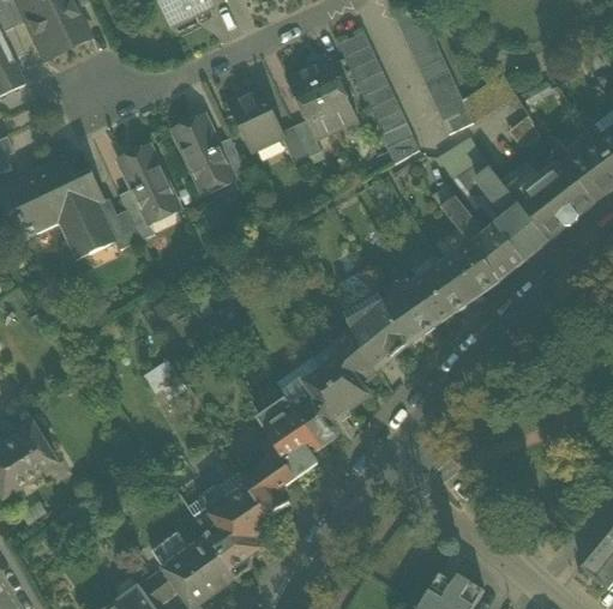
[(0,0),(0,1),(12,25),(24,19),(16,0),(0,0)]
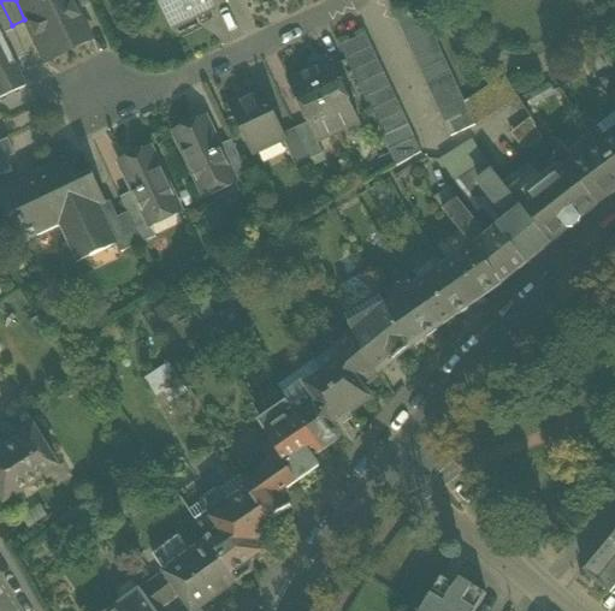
[(24,19),(43,59),(92,36),(77,6),(74,0),(24,0),(19,3),(18,0),(16,0),(24,19)]
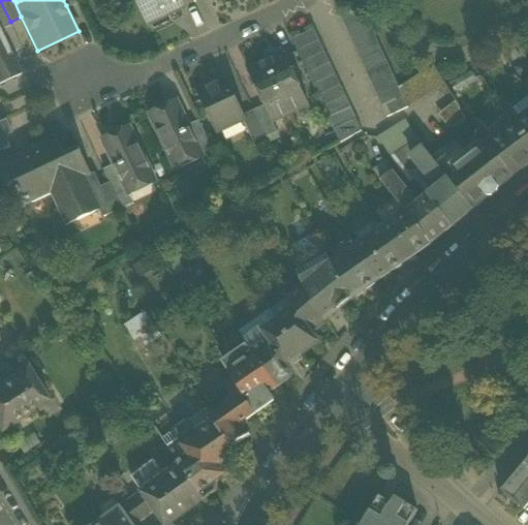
[(135,0),(146,22),(183,4),(181,0),(135,0)]
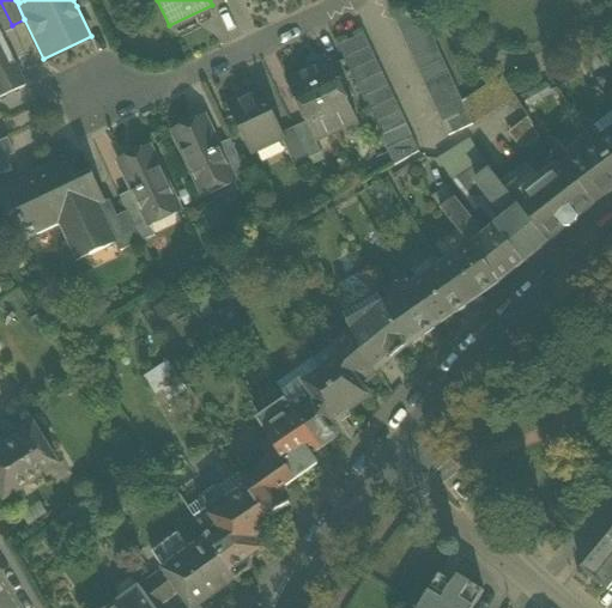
[(0,31),(12,25),(0,1),(0,31)]
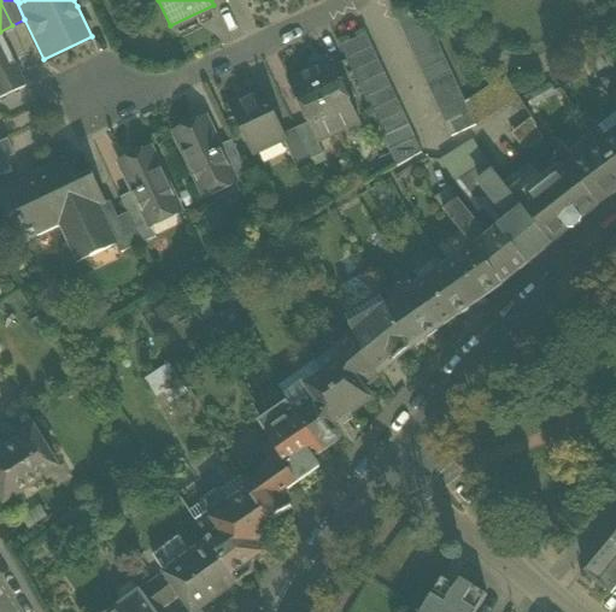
[(427,18),(421,5),(397,16),(403,29),(427,18)]
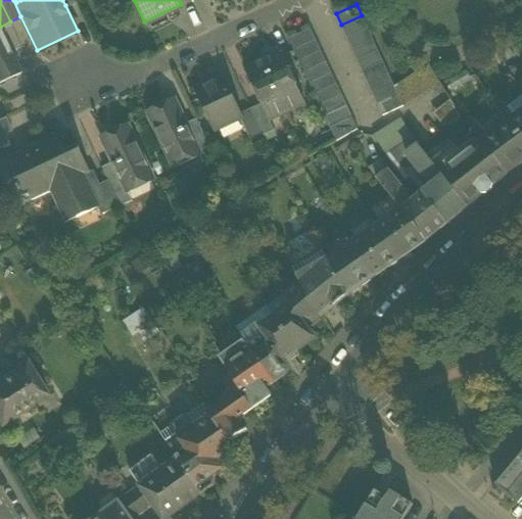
[(367,26),(362,15),(341,25),(346,36),(367,26)]
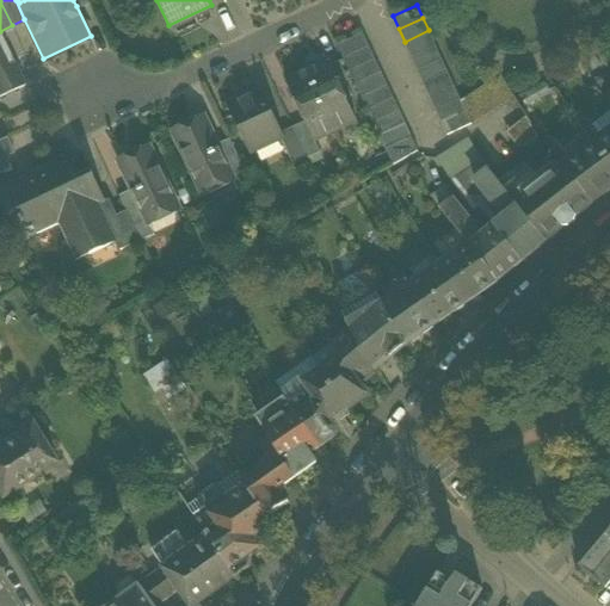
[(337,42),(343,55),(368,43),(362,30),(337,42)]
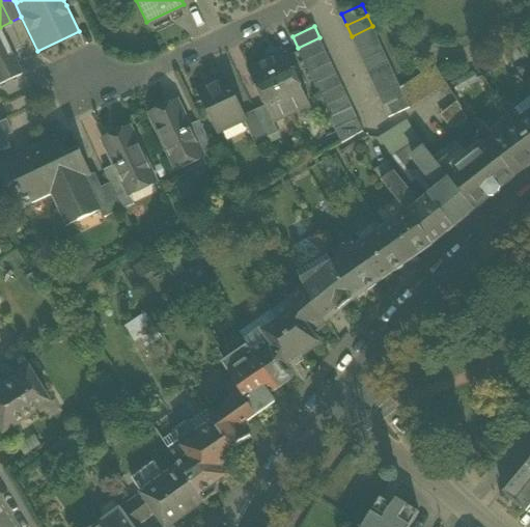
[(378,37),(372,26),(352,36),(357,48),(378,37)]
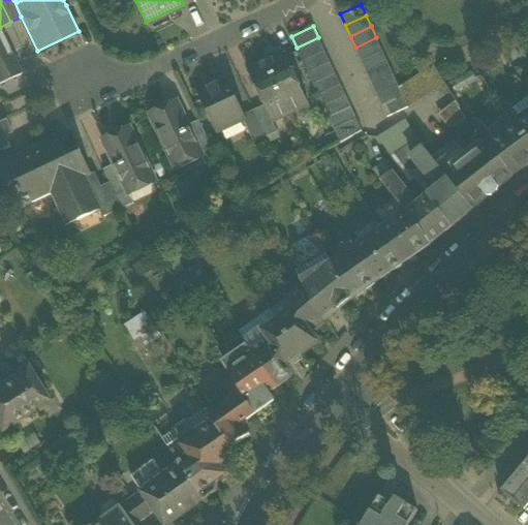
[(0,81),(20,71),(0,30),(0,81)]
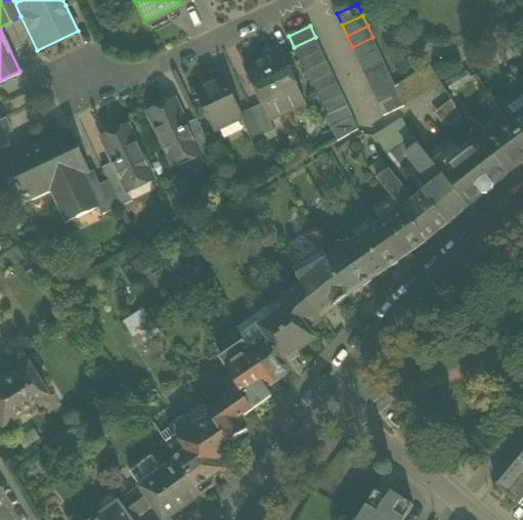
[(294,47),(299,58),(320,48),(315,37),(294,47)]
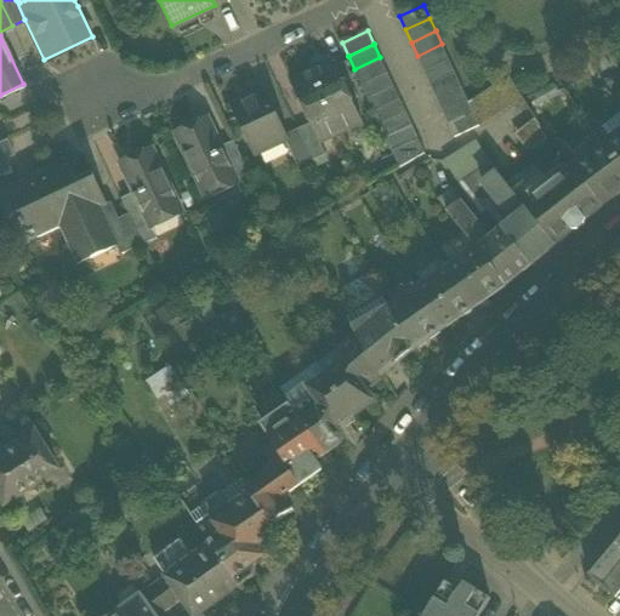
[(448,57),(442,44),(417,56),(424,68),(448,57)]
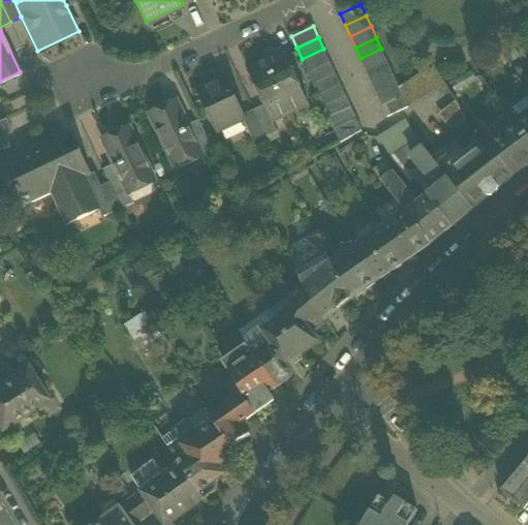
[(302,59),(307,70),(329,60),(323,49),(302,59)]
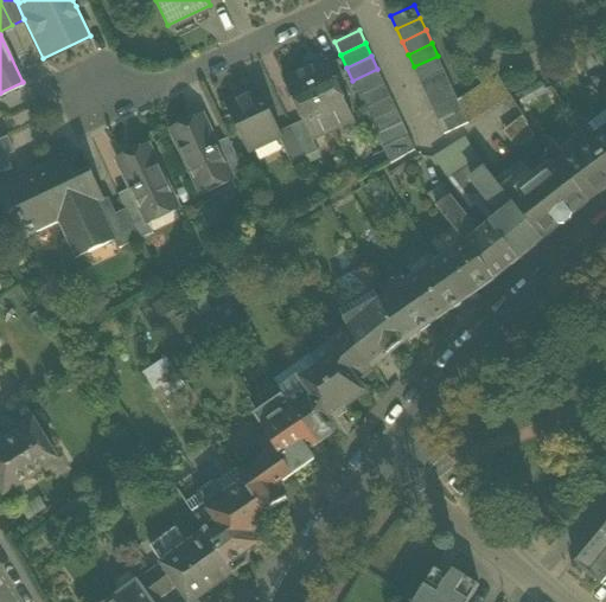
[(444,69),(438,56),(414,66),(420,79),(444,69)]
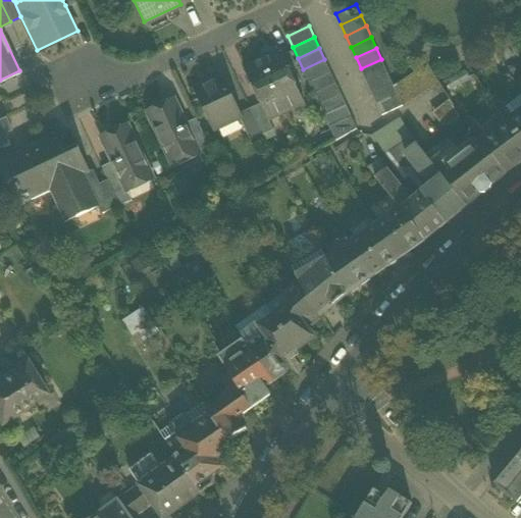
[(278,49),(262,57),(285,109),(303,101),(278,49)]
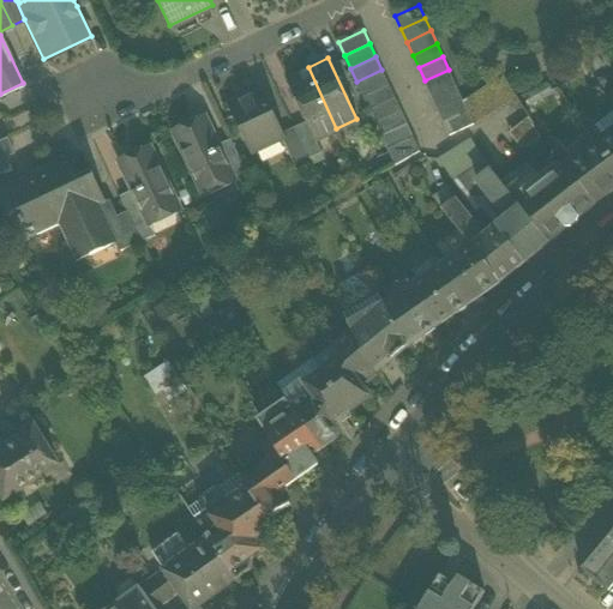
[(317,138),(336,128),(308,67),(288,76),(307,119),(317,138)]
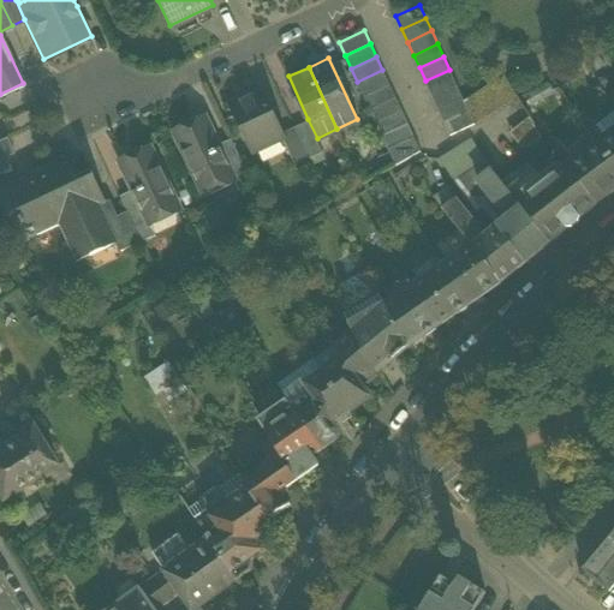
[(357,82),(363,95),(388,83),(382,70),(357,82)]
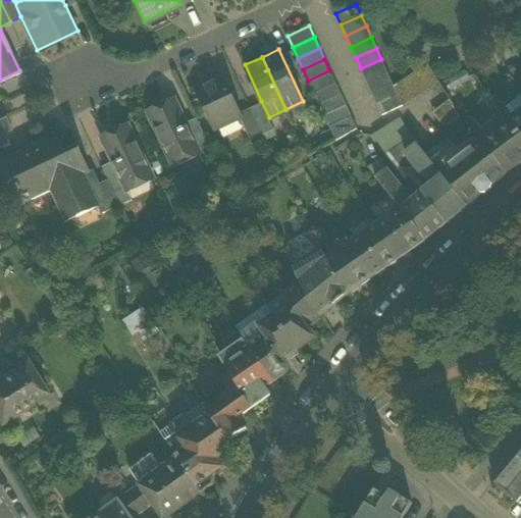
[(386,70),(381,59),(361,68),(366,80),(386,70)]
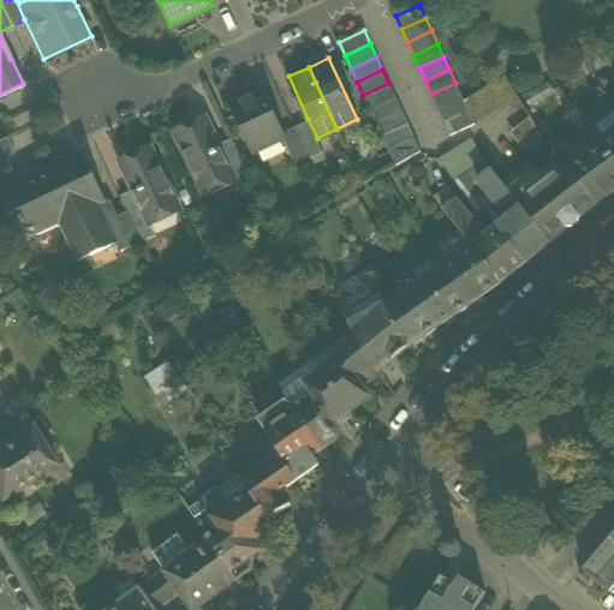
[(363,95),(369,107),(394,95),(388,83),(363,95)]
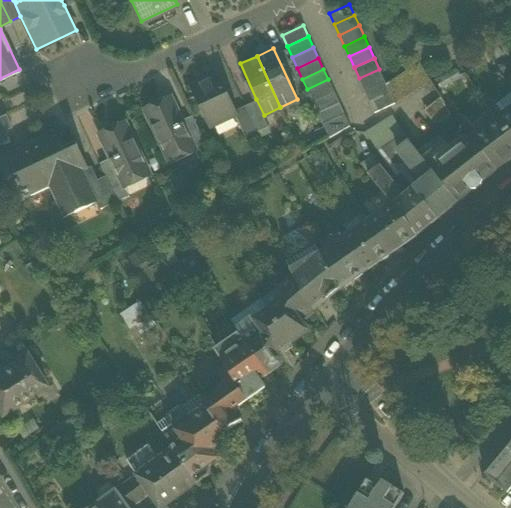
[(384,80),(379,69),(359,78),(364,89),(384,80)]
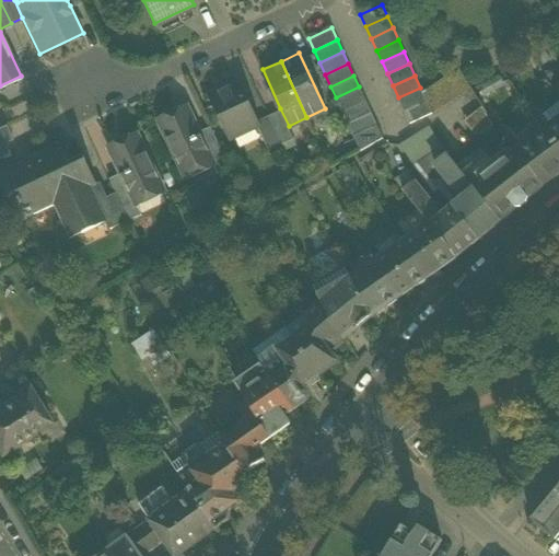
[(210,93),(230,137),(256,124),(257,124),(256,119),(237,81),(210,93)]
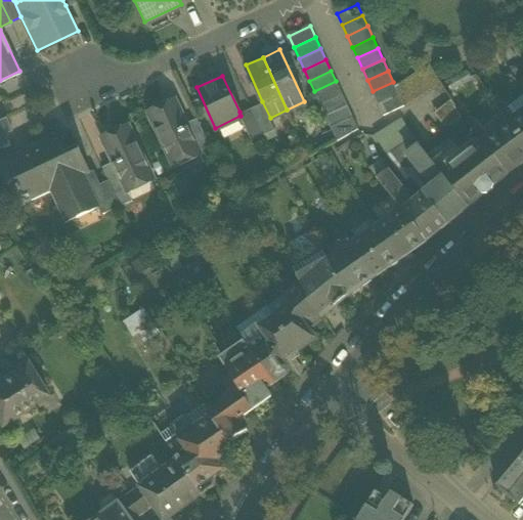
[(440,79),(432,84),(445,105),(452,100),(440,79)]
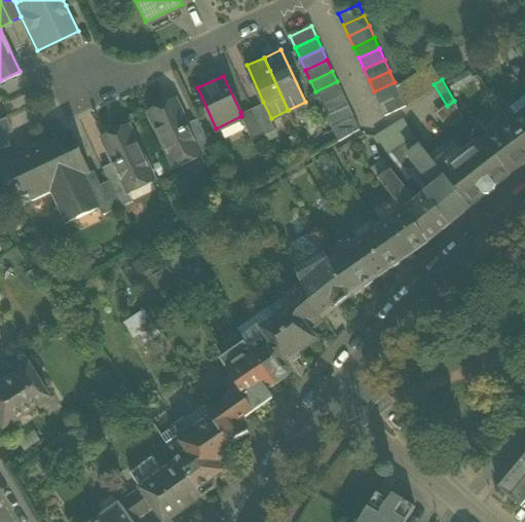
[(315,91),(321,103),(342,92),(337,81),(315,91)]
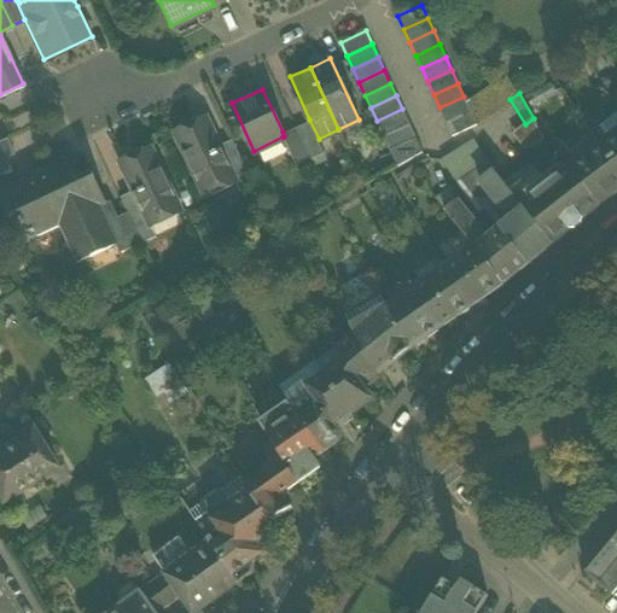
[(470,110),(464,97),(440,107),(446,121),(470,110)]
